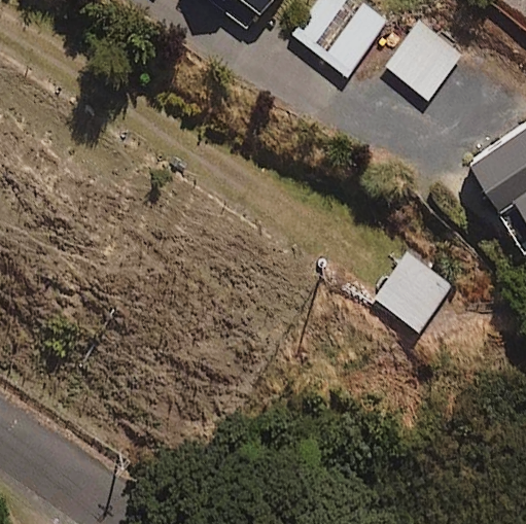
[(208,0),(245,27),(264,0),(208,0)]
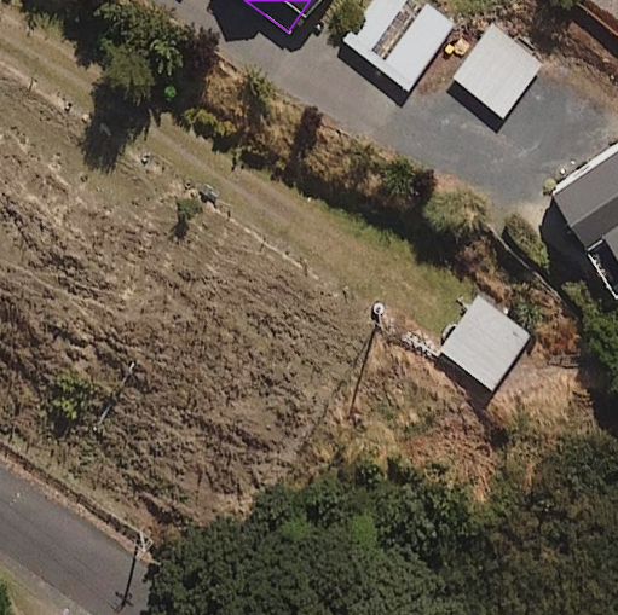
[(451,28),(415,0),(374,0),(344,41),(405,88),(451,28)]
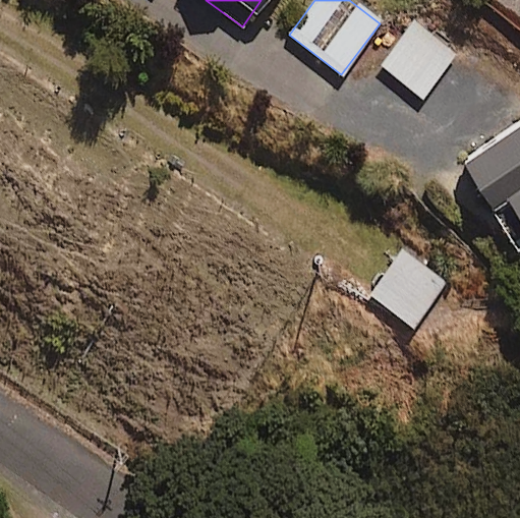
[(454,58),(413,24),(381,65),(421,98),(454,58)]
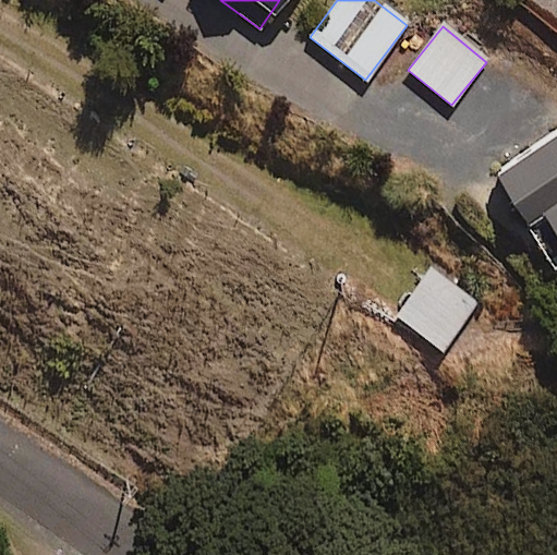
[(556,130),(497,171),(556,261),(556,130)]
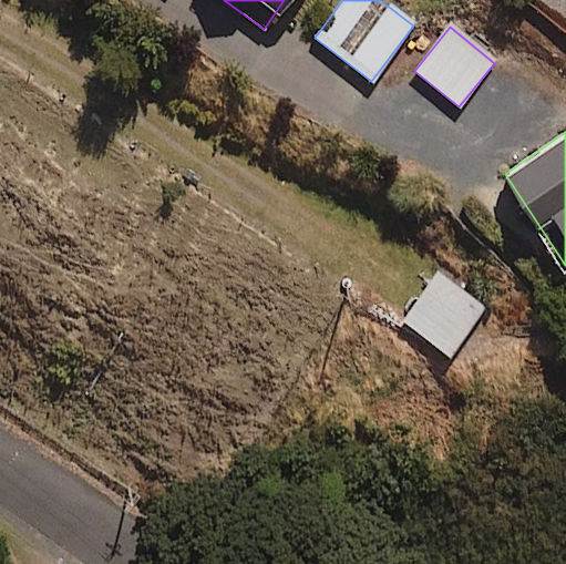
[(483,310),(436,275),(402,320),(449,356),(483,310)]
